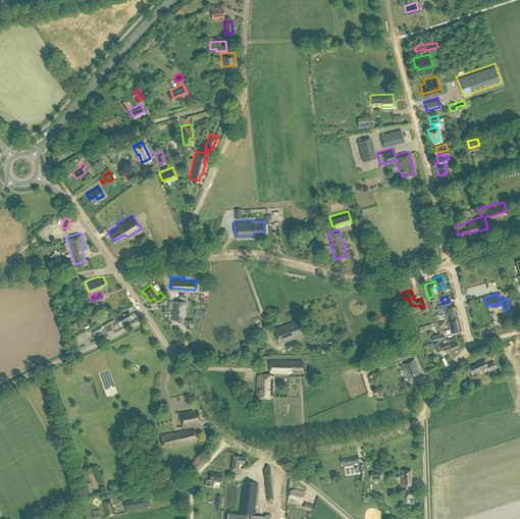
[(171,299),(170,317),(183,318),(184,299),(171,299)]
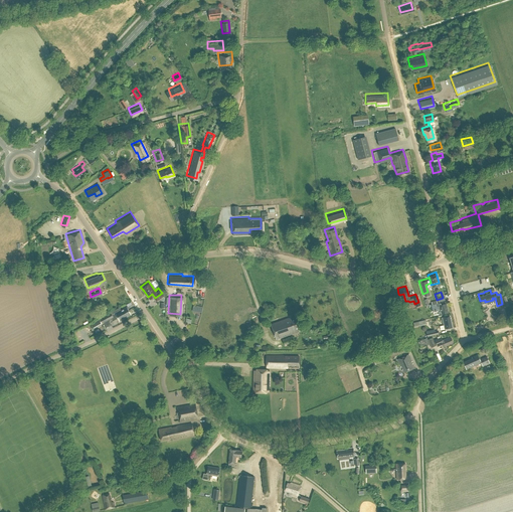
[(444,301),(442,302),(441,299),(434,301),(434,298),(430,299),(431,302),(429,302),(431,310),(436,309),(437,312),(439,312),(446,310),(444,301)]
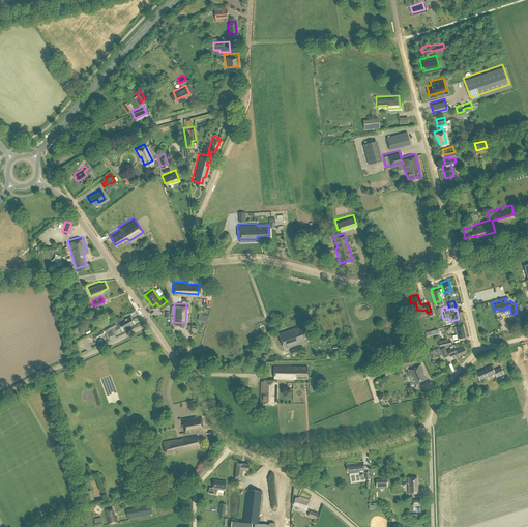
[(95,329),(97,333),(100,332),(99,331),(103,330),(110,326),(111,328),(113,327),(113,328),(119,324),(121,327),(133,321),(133,320),(133,319),(132,318),(130,318),(128,314),(123,316),(121,314),(112,319),(112,320),(100,326),(95,329)]
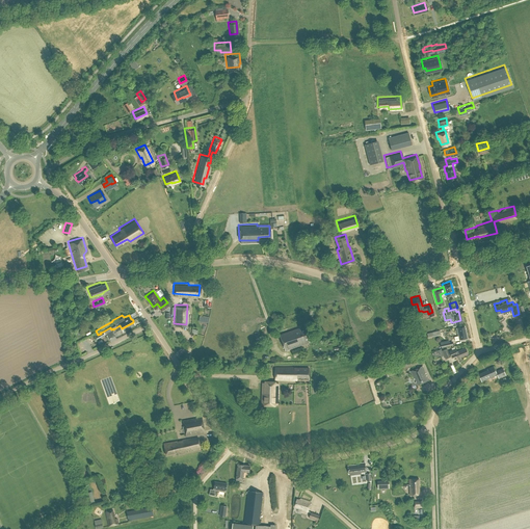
[(462,323),(454,325),(457,338),(466,336),(462,323)]
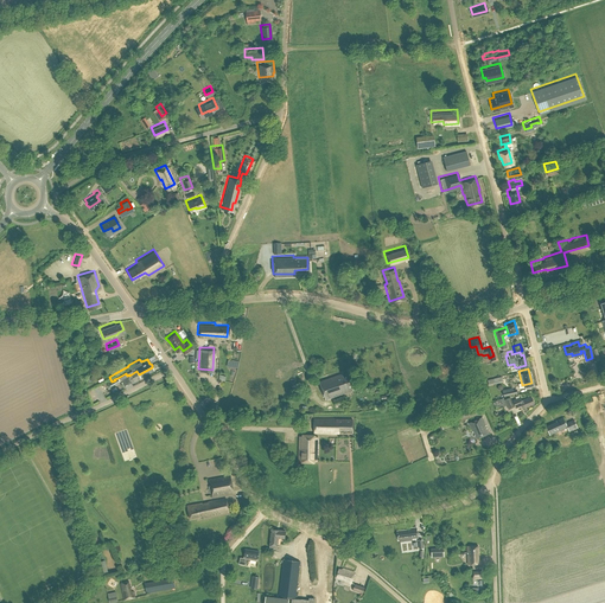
[(351,386),(350,385),(354,384),(349,371),(341,373),(339,371),(317,378),(324,397),(351,386)]
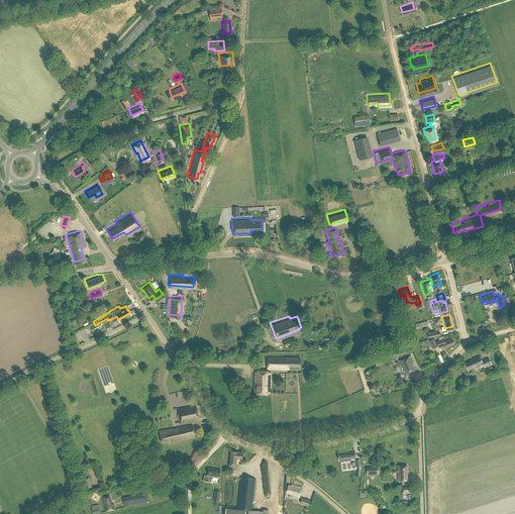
[(282,338),(284,345),(287,344),(287,343),(294,340),(292,334),(282,338)]
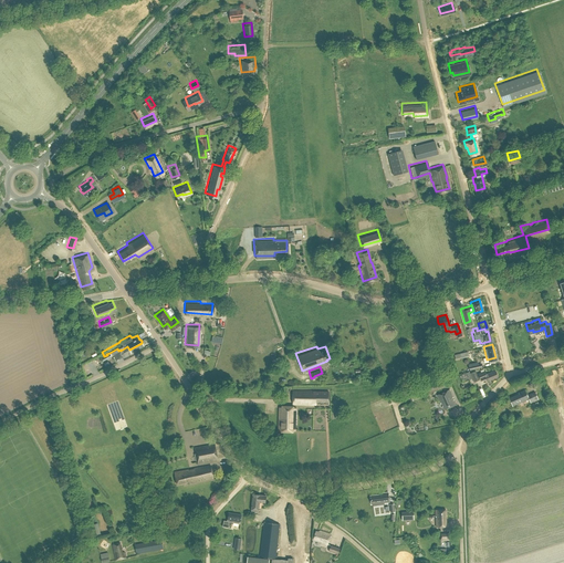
[(479,377),(486,375),(487,377),(495,374),(493,367),(483,372),(483,371),(482,367),(476,371),(477,374),(478,373),(479,377)]
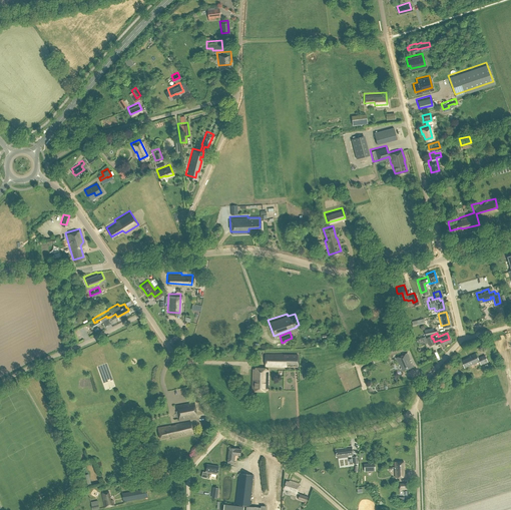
[(394,355),(400,369),(411,364),(405,350),(394,355)]
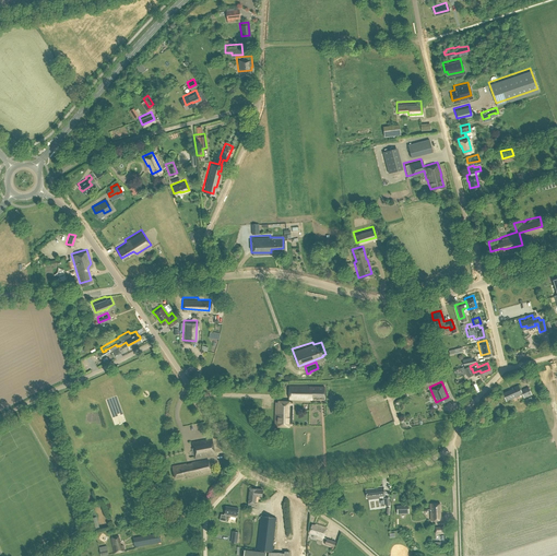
[(500,390),(505,398),(520,391),(521,394),(529,390),(526,385),(519,388),(517,382),(510,385),(510,386),(500,390)]
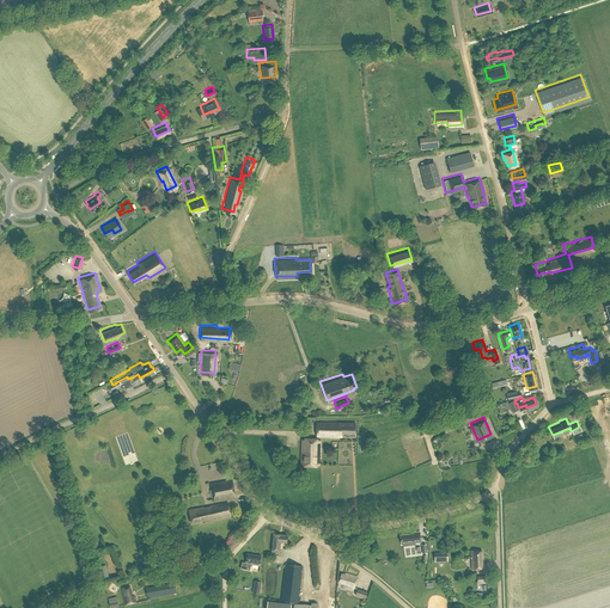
[(353,419),(340,419),(315,419),(315,434),(340,434),(340,433),(353,433),(353,419)]
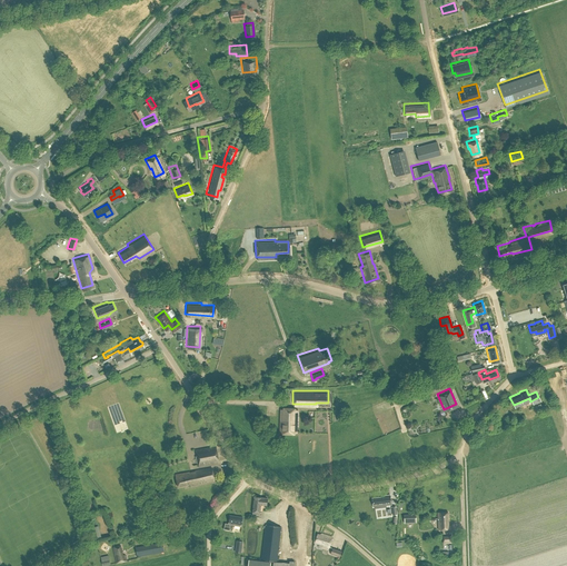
[(278,429),(295,430),(296,407),(279,407),(278,429)]
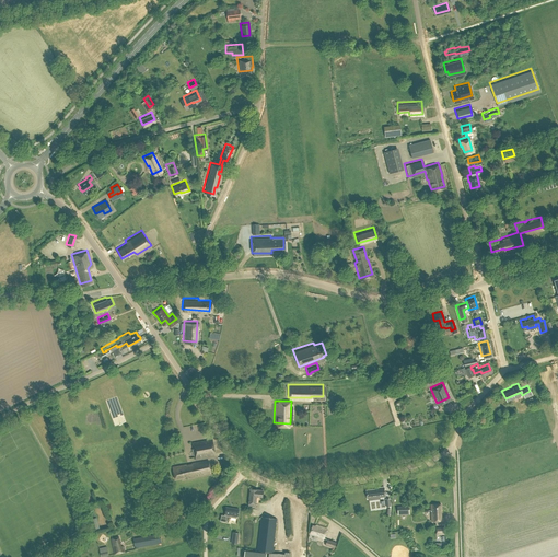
[(190,440),(194,457),(213,453),(210,436),(190,440)]
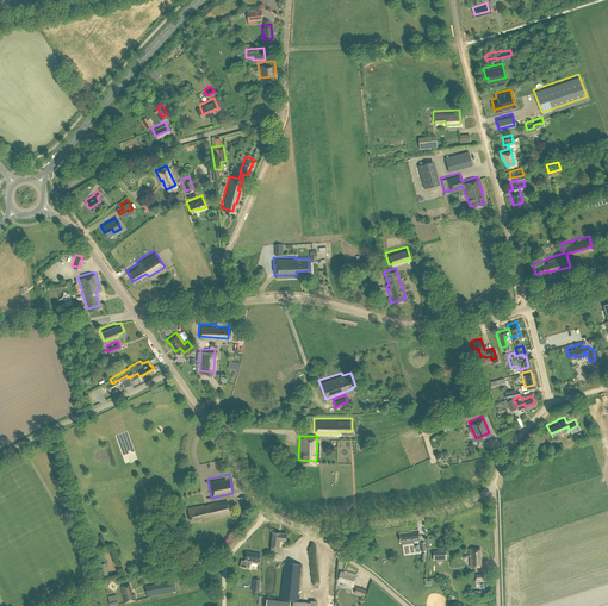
[(204,517),(228,511),(224,498),(206,501),(206,503),(202,504),(200,503),(186,505),(188,518),(204,514),(204,517)]
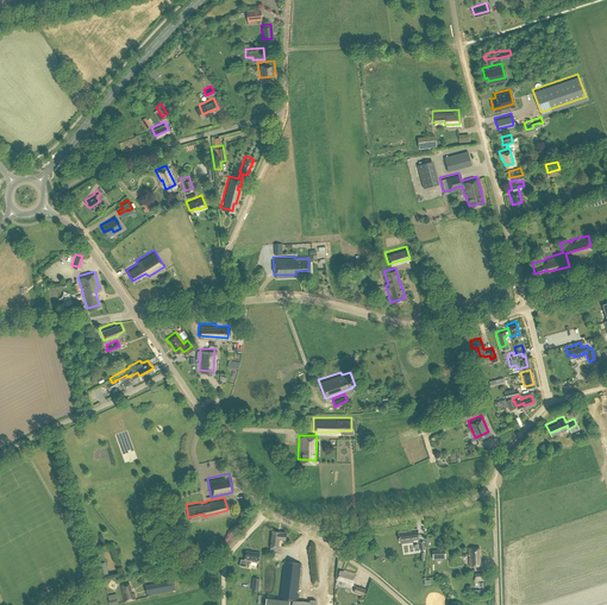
[(406,528),(396,529),(398,539),(417,536),(415,525),(406,527),(406,528)]
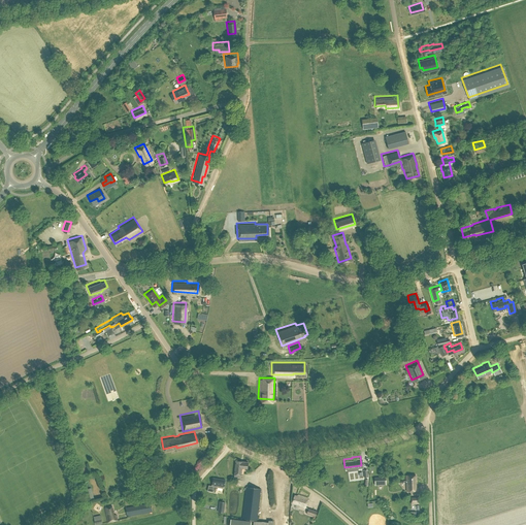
[(232,473),(239,474),(240,465),(245,466),(245,459),(234,458),(232,473)]
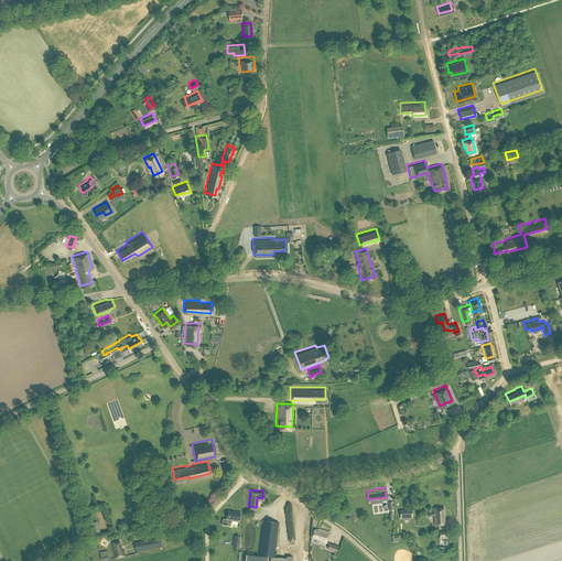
[(432,513),(432,521),(444,521),(444,518),(442,518),(442,505),(432,505),(432,510),(430,510),(430,513),(432,513)]
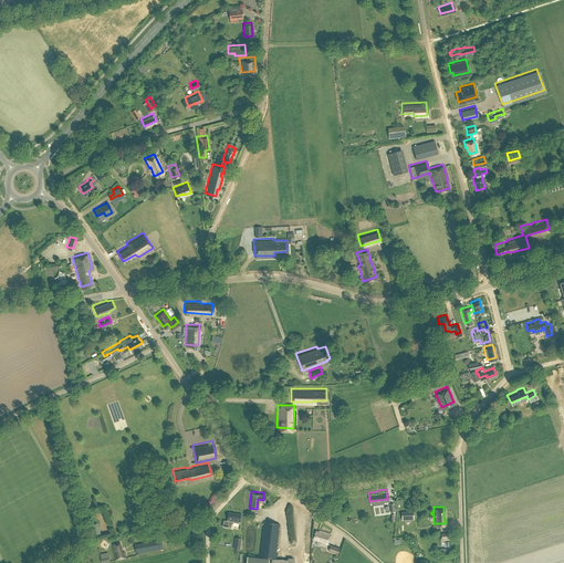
[(230,520),(238,521),(240,511),(227,510),(225,518),(221,518),(220,523),(229,525),(230,520)]
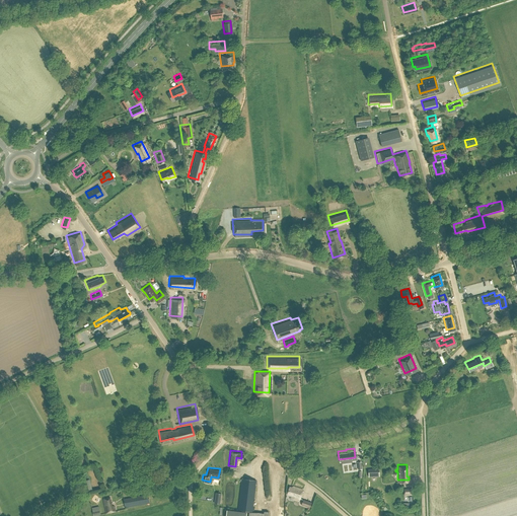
[(239,508),(250,509),(254,477),(251,476),(243,475),(243,476),(240,475),(236,507),(240,507),(239,508)]
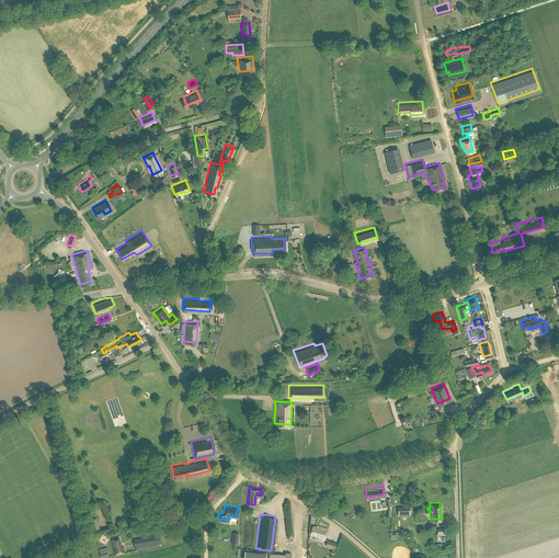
[(316,535),(322,537),(324,532),(326,527),(316,523),(315,525),(311,523),(308,532),(316,534),(316,535)]
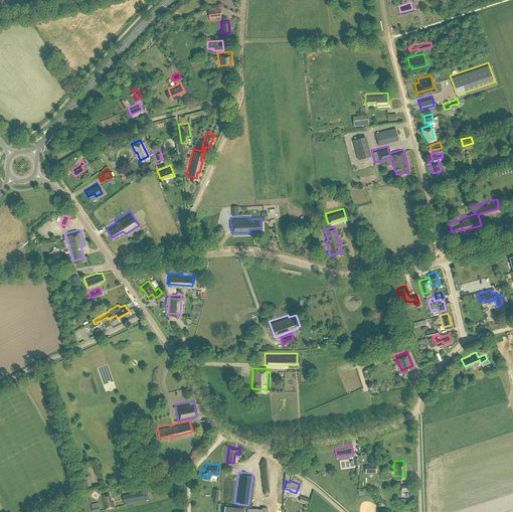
[(121,493),(122,501),(137,498),(147,496),(145,489),(136,490),(136,491),(121,493)]
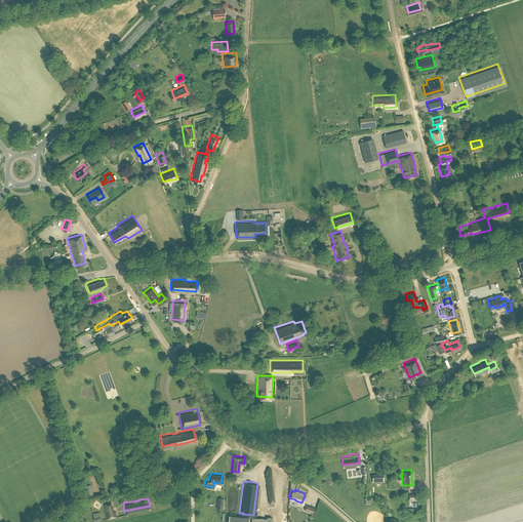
[(111,509),(110,500),(103,502),(106,516),(115,514),(113,509),(111,509)]
